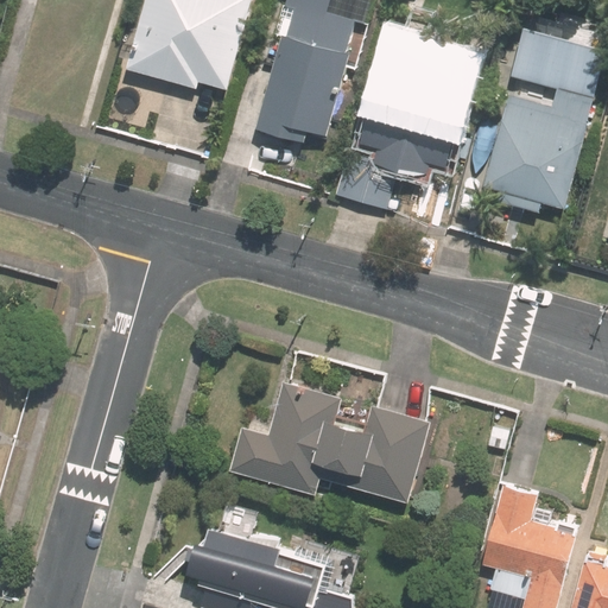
[(226,89),(249,0),(143,0),(125,69),(195,88),(197,81),(226,89)]
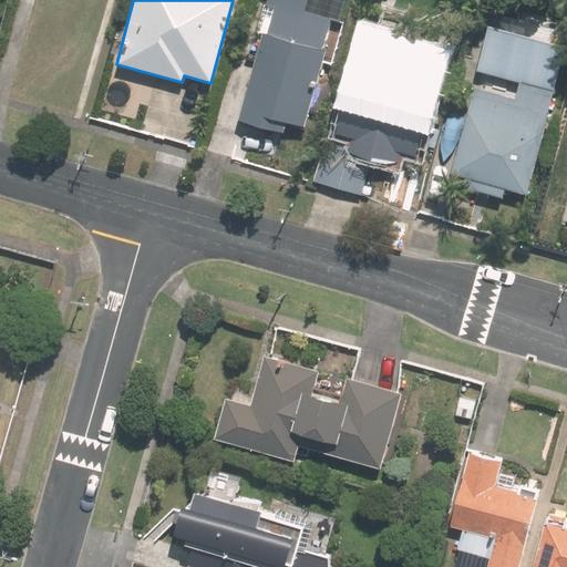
[(333,6),(312,0),(265,0),(265,3),(276,7),(267,33),(263,32),(241,103),(240,103),(236,121),(284,134),(287,123),(302,127),(326,49),(321,48),(333,6)]
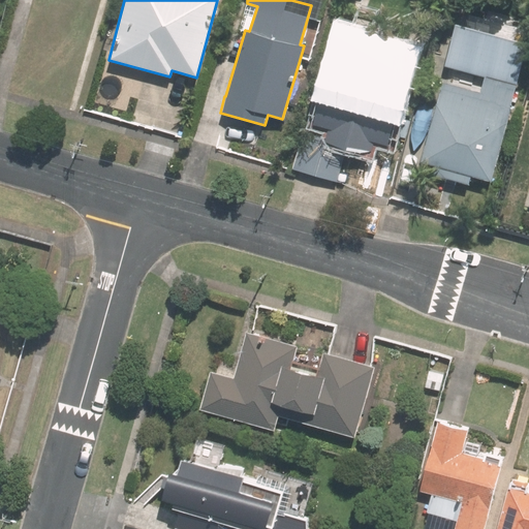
[(442,65),(483,76),(479,92),(440,82),(419,162),(432,165),(429,175),(466,184),(469,176),(490,181),(508,109),(509,110),(516,84),(526,43),(453,24),(442,65)]
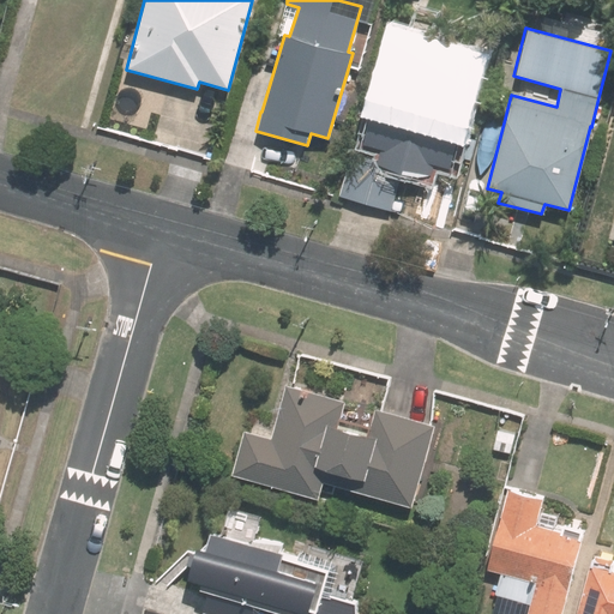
[(380,150),(378,161),(349,154),(337,197),(391,211),(402,172),(428,179),(433,164),(450,169),(481,54),(392,30),(385,59),(369,103),(361,145),(380,150)]
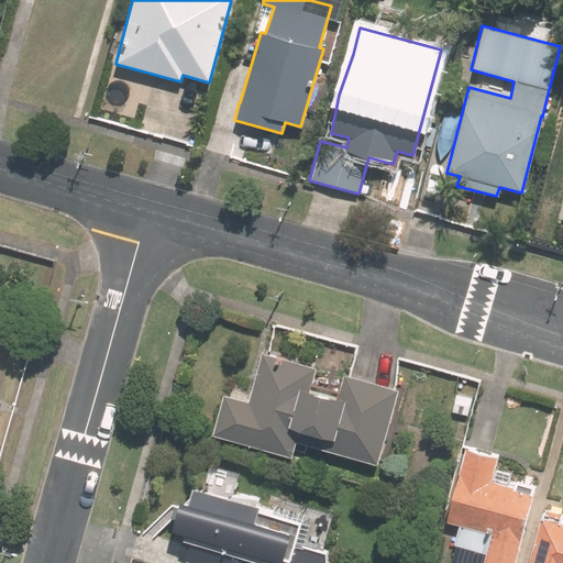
[(293,456),(296,444),(378,466),(398,390),(263,354),(250,401),(224,395),(214,437),(293,456)]
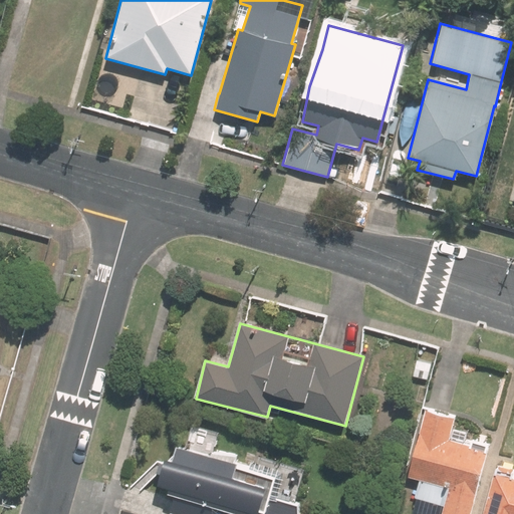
[(472,513),(489,452),(488,452),(448,440),(454,419),(425,411),(407,477),(408,477),(448,488),(440,513),(472,513)]
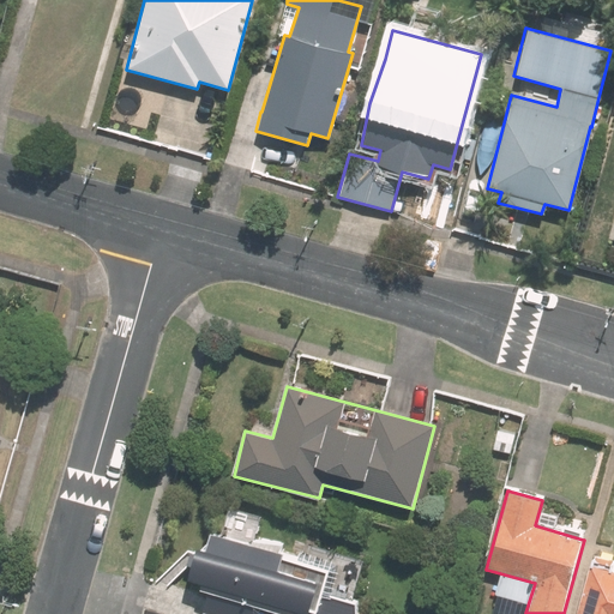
[(193,589),(287,613),(350,613),(349,605),(357,573),(208,534),(193,589)]
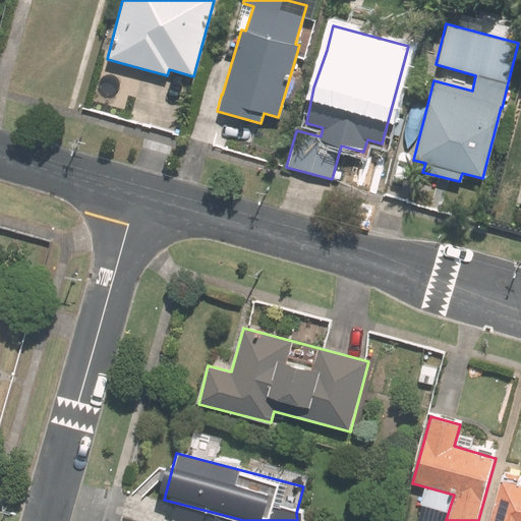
[(520,520),(520,487),(501,482),(489,520),(520,520)]
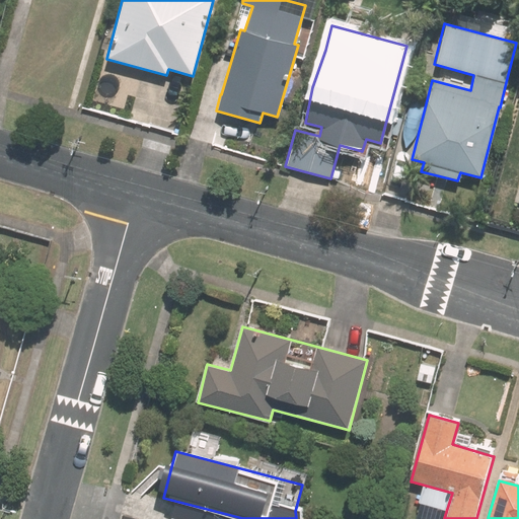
All buildings are outlined.
